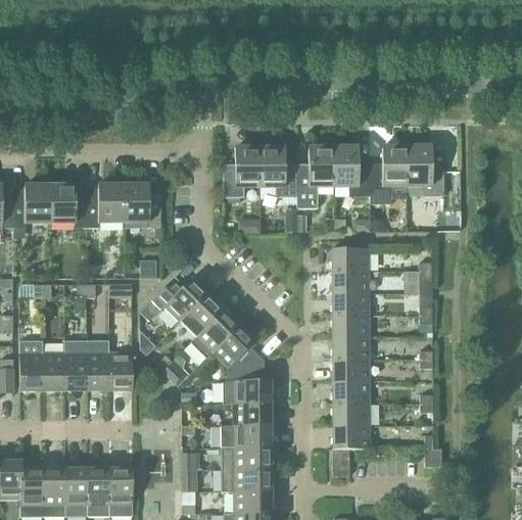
[(259,186),(259,145),(235,146),(235,170),(223,170),(223,196),(244,196),(244,187),(259,186)]
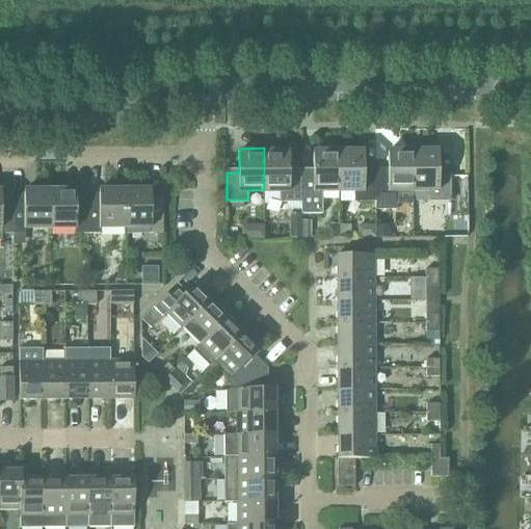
[(264,148),(264,189),(281,189),(281,200),(301,200),(301,172),(289,173),(289,148),(264,148)]
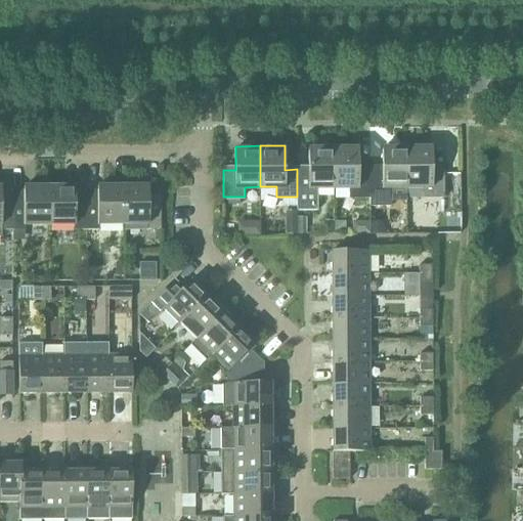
[(334,186),(334,145),(309,145),(309,169),(297,169),(297,197),(297,208),(318,208),(318,186),(334,186)]
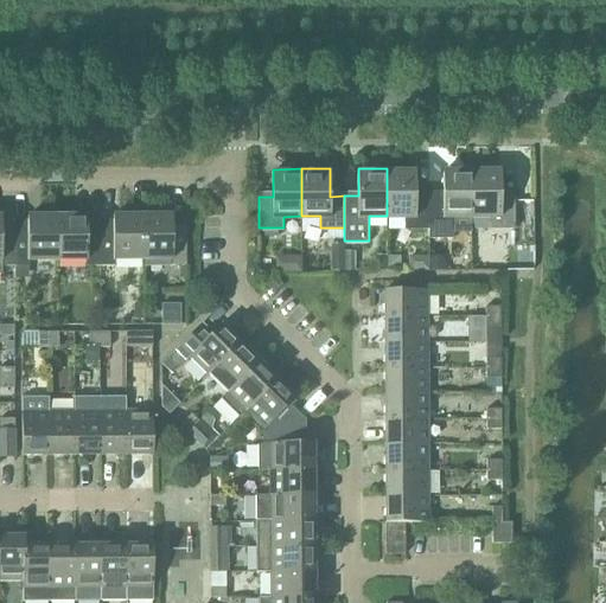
[(387,168),(387,216),(406,216),(406,226),(429,226),(429,196),(415,196),(415,168),(387,168)]
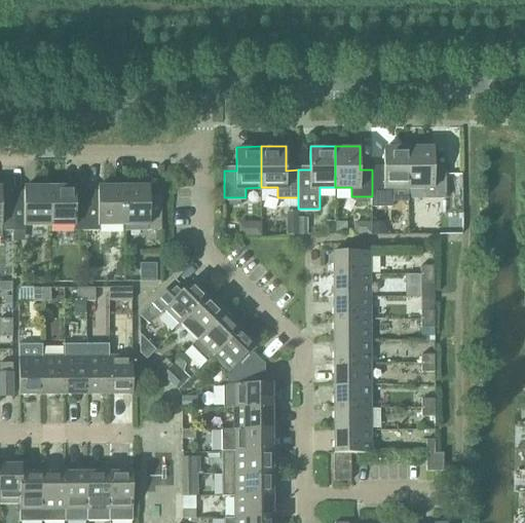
[(394,204),(394,196),(394,186),(409,186),(409,146),(384,146),(384,170),(372,170),(372,196),(372,204),(394,204)]
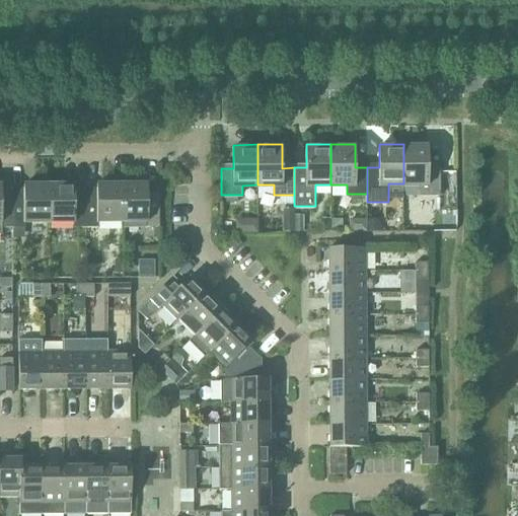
[(403,144),(403,183),(420,183),(420,194),(440,194),(440,167),(428,167),(428,144),(403,144)]
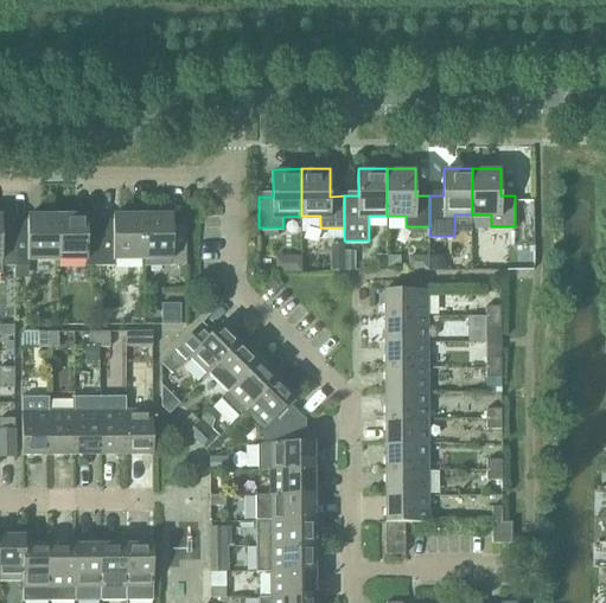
[(0,271),(2,271),(2,263),(16,263),(16,225),(2,225),(2,213),(0,212),(0,271)]
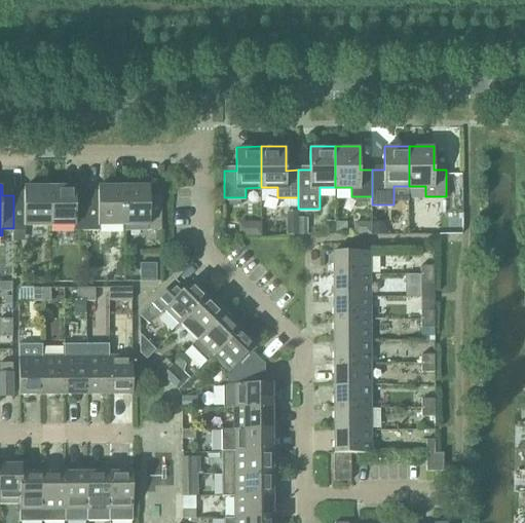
[(124,222),(124,184),(99,184),(99,194),(87,194),(87,228),(100,228),(100,223),(124,222)]
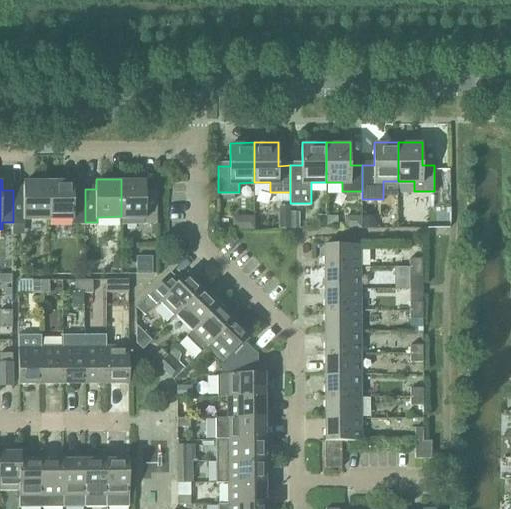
[(121,179),(121,216),(145,216),(145,229),(158,229),(158,189),(146,189),(146,179),(121,179)]
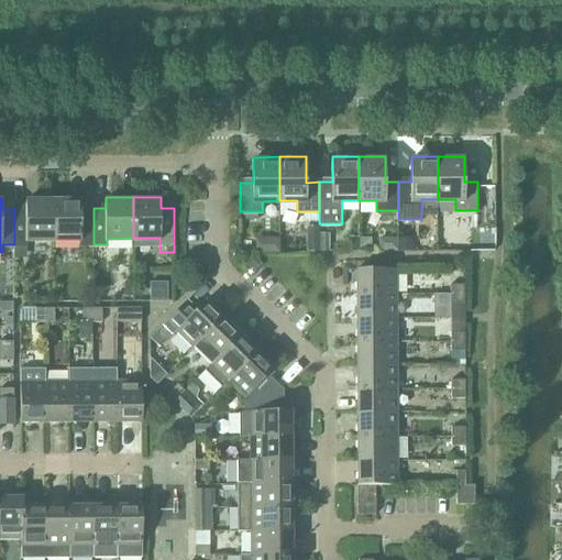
[(28,255),(28,244),(28,239),(54,239),(54,198),(26,198),(26,208),(14,209),(14,244),(15,244),(15,255),(28,255)]
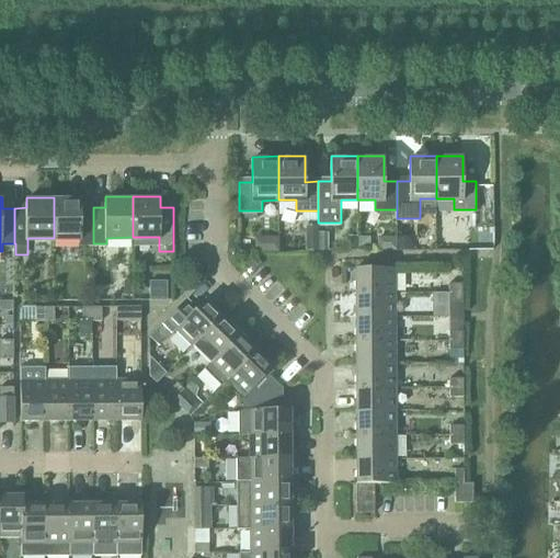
[(54,197),(54,238),(80,238),(80,243),(93,243),(93,207),(81,207),(81,197),(54,197)]
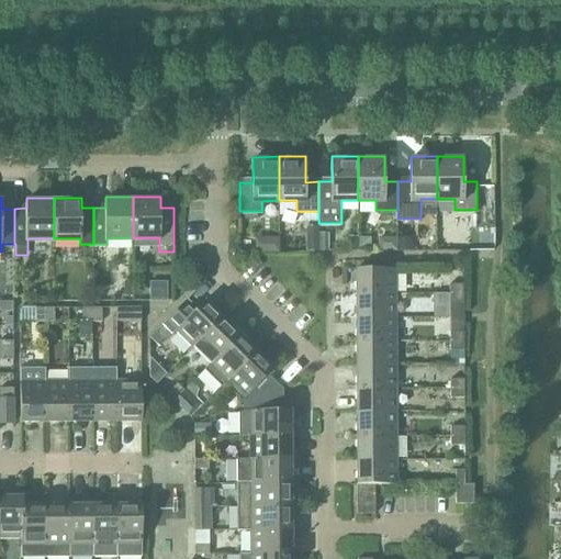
[(372,235),(358,235),(359,247),(372,248),(372,235)]
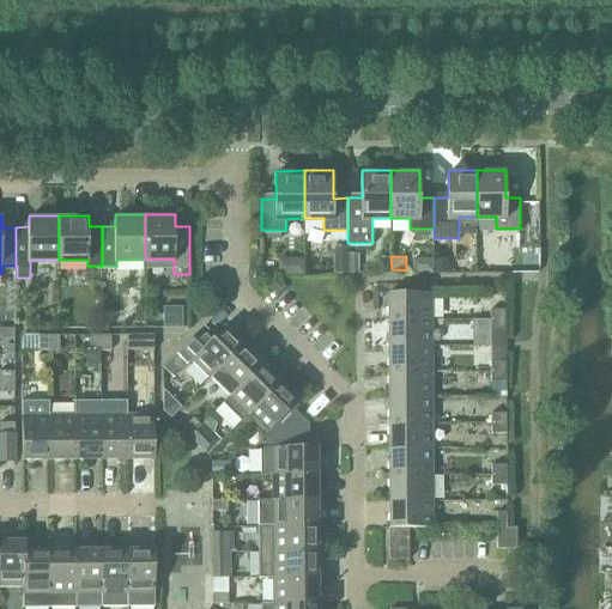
[(414,270),(434,270),(434,257),(414,256),(414,270)]
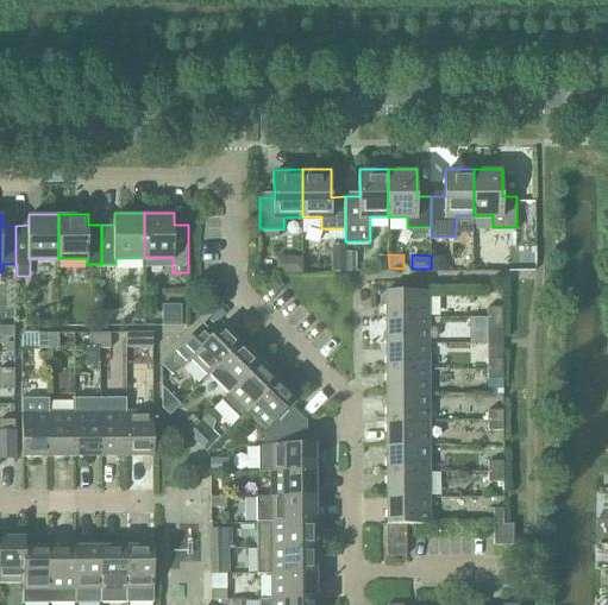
[(387,314),(428,314),(428,288),(386,288),(387,314)]
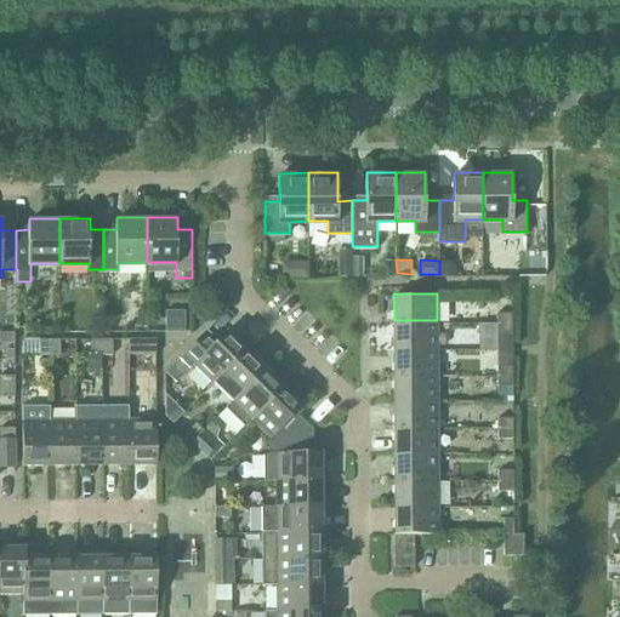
[(169,329),(187,329),(187,310),(169,310),(169,329)]
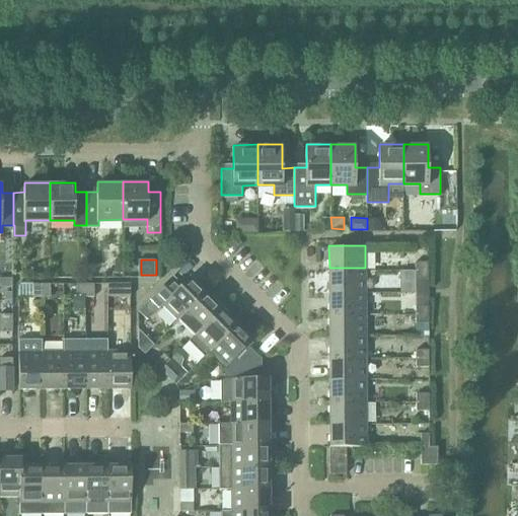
[(416,269),(429,269),(429,260),(416,260),(416,269)]
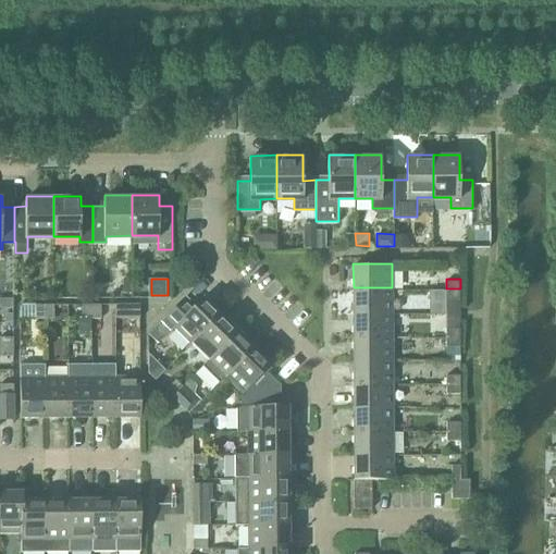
[(392,287),(354,287),(354,311),(393,311),(392,287)]
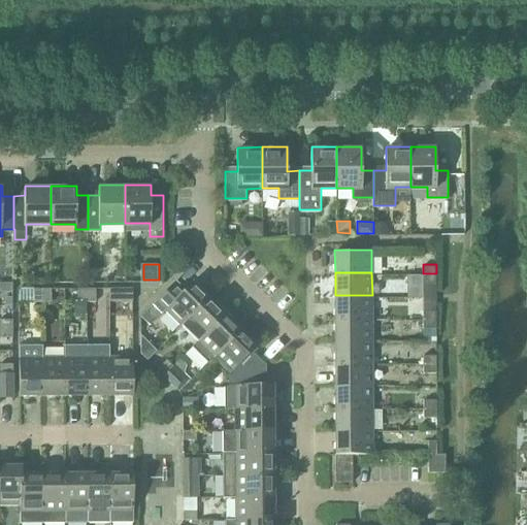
[(423,282),(436,282),(436,273),(423,273),(423,282)]
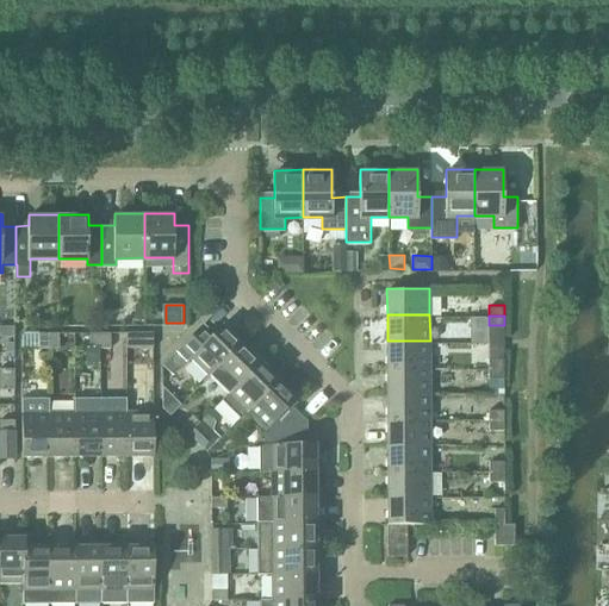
[(204,322),(176,349),(187,360),(192,356),(210,374),(242,342),(222,323),(215,331),(204,322)]
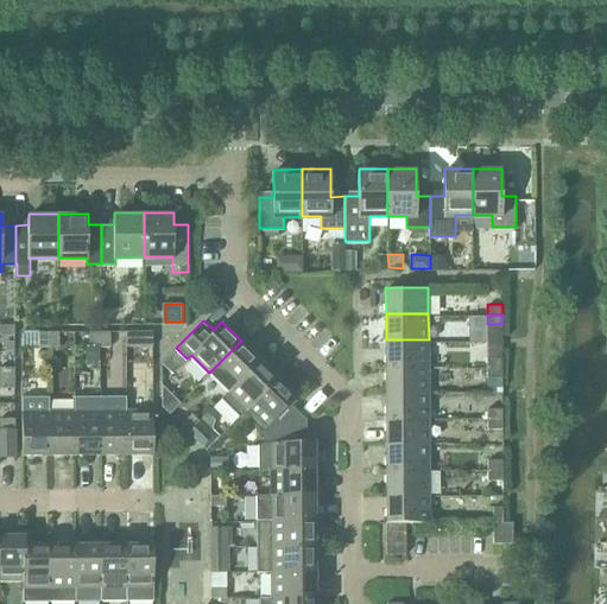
[(2,323),(2,334),(18,334),(18,323),(2,323)]
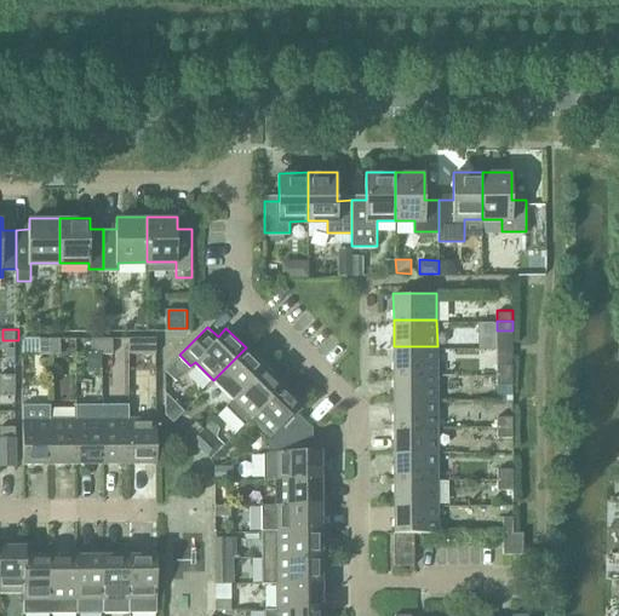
[(129,351),(145,351),(156,351),(156,335),(129,337),(129,351)]
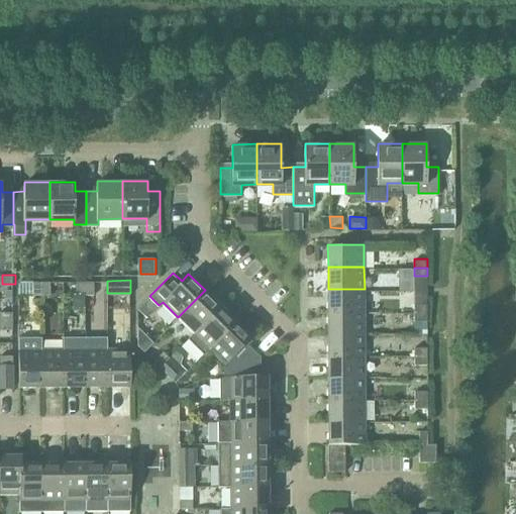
[(52,293),(52,282),(41,282),(41,293),(52,293)]
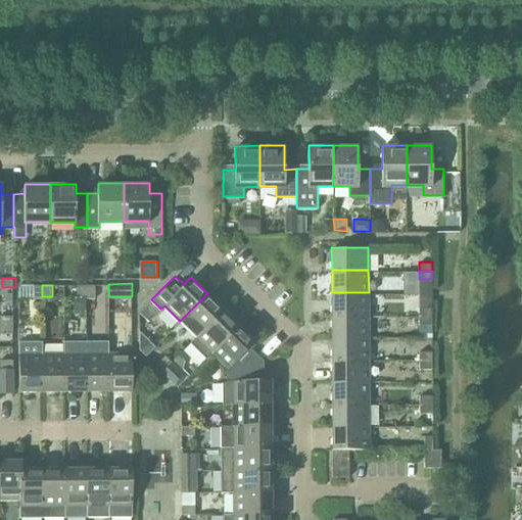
[(96,296),(96,285),(86,285),(86,297),(96,296)]
